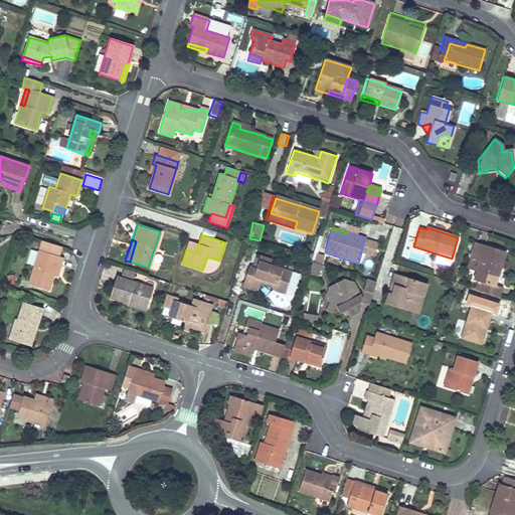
[(199,242),(189,239),(186,249),(196,252),(199,242)]
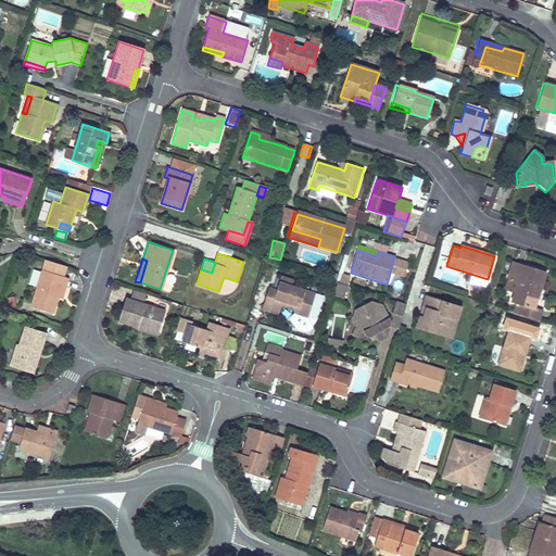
[(545,273),(514,262),(508,278),(518,282),(512,303),(534,310),(539,293),(535,292),(536,288),(541,289),(545,273)]
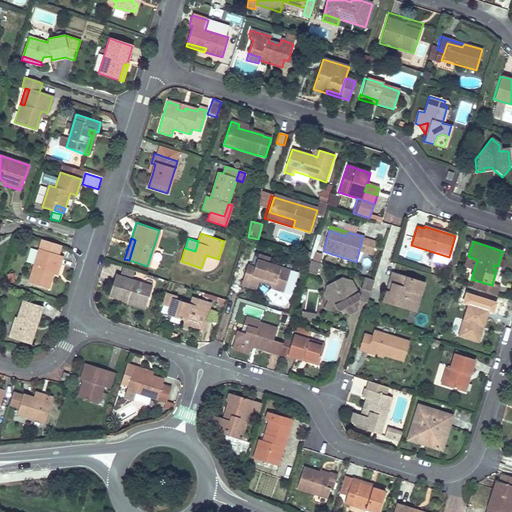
[(63,256),(40,249),(29,283),(49,289),(53,275),(56,263),(61,265),(63,256)]
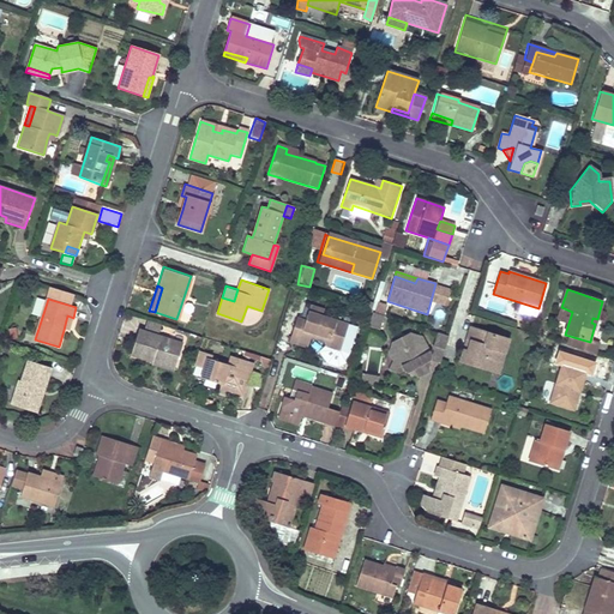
[(377,302),(374,313),(383,315),(385,305),(377,302)]
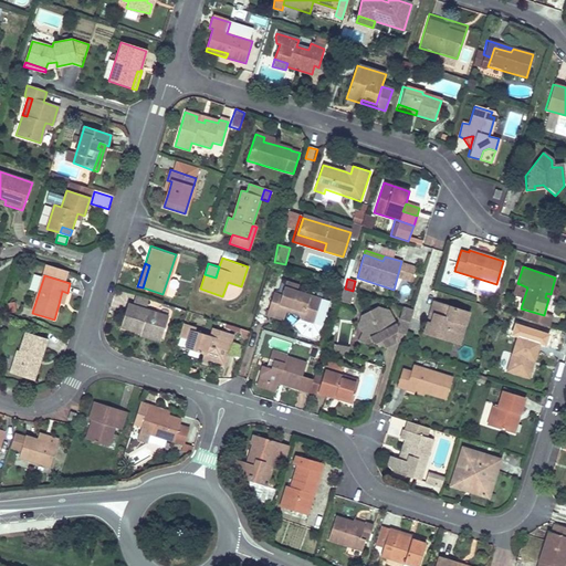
[(299,286),(285,282),(281,296),(274,317),(283,321),(286,310),(287,307),(299,311),(297,314),(302,321),(313,324),(321,300),(296,292),(299,286)]
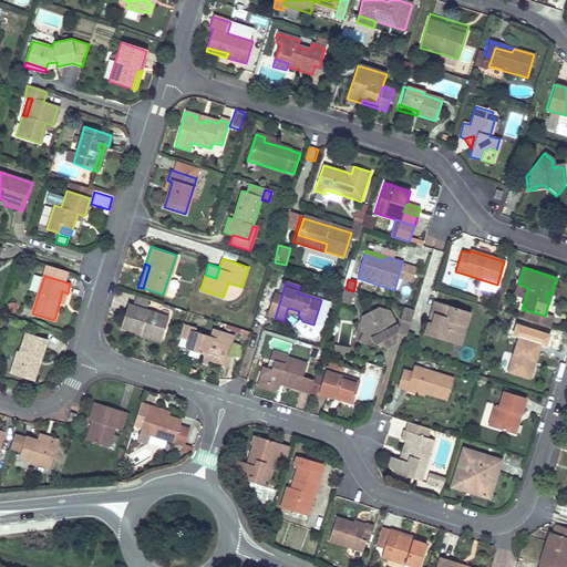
[(347,302),(350,291),(341,289),(338,300),(347,302)]
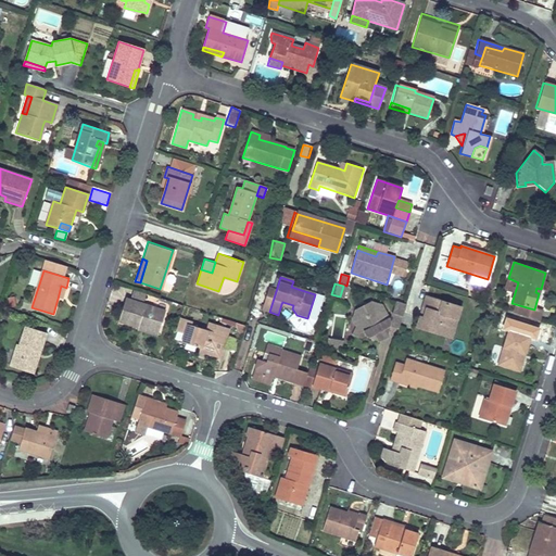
[(276,291),(268,288),(262,310),(269,312),(276,291)]
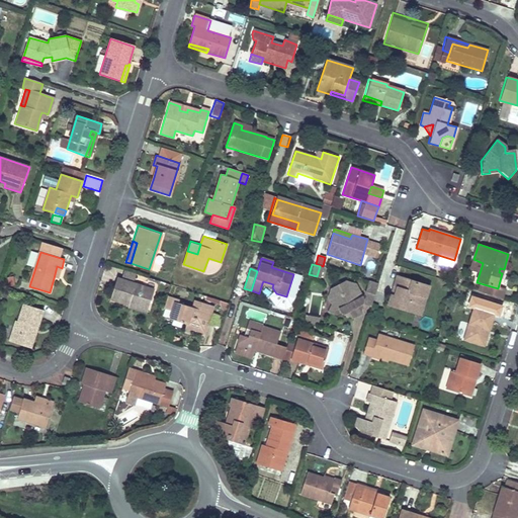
[(9,277),(5,279),(9,288),(13,286),(9,277)]
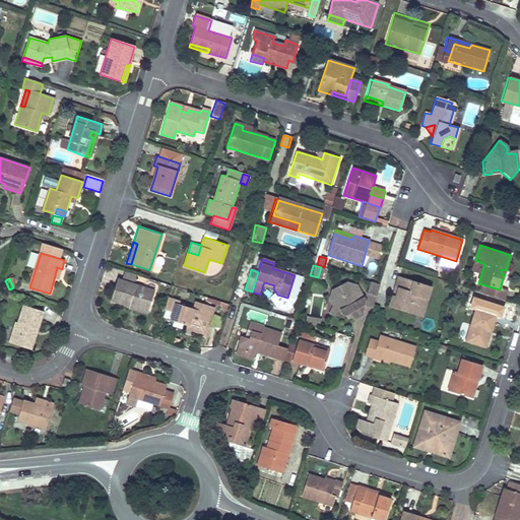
[(430,287),(398,278),(394,290),(398,293),(396,299),(392,297),(390,306),(409,313),(412,305),(419,307),(423,298),(426,299),(430,287)]
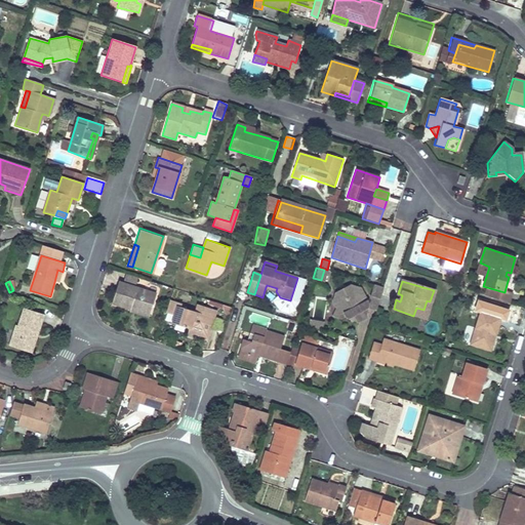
[(156,294),(119,283),(112,304),(130,310),(131,307),(150,313),(156,294)]
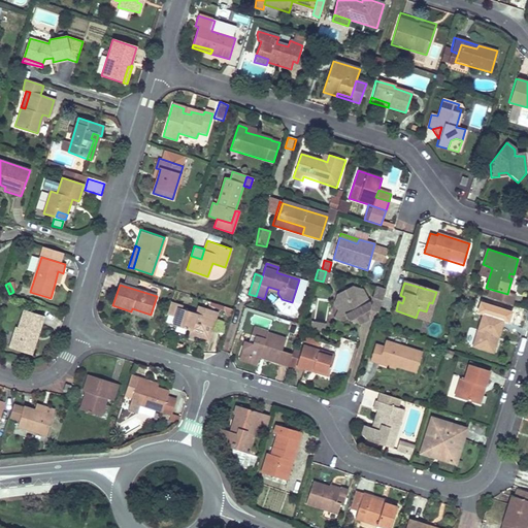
[(343,314),(347,319),(347,320),(359,323),(367,319),(362,309),(364,308),(368,308),(369,305),(362,290),(351,287),(336,294),(333,303),(336,309),(337,309),(338,312),(343,314)]
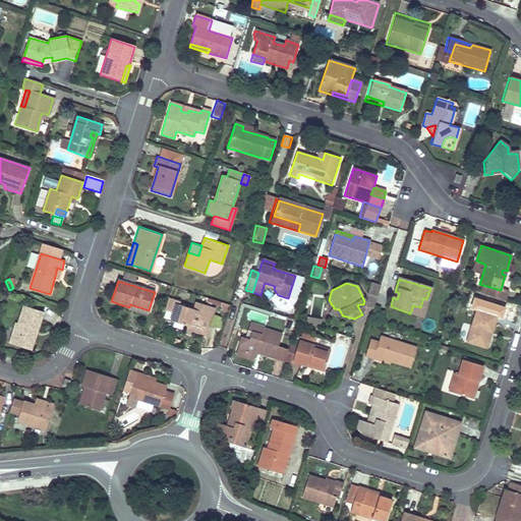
[(372,308),(380,286),(371,283),(367,296),(368,296),(365,306),(372,308)]
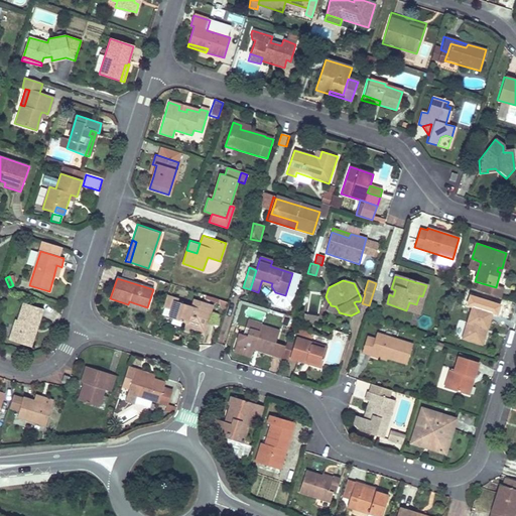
[(318,313),(319,292),(308,291),(307,312),(318,313)]
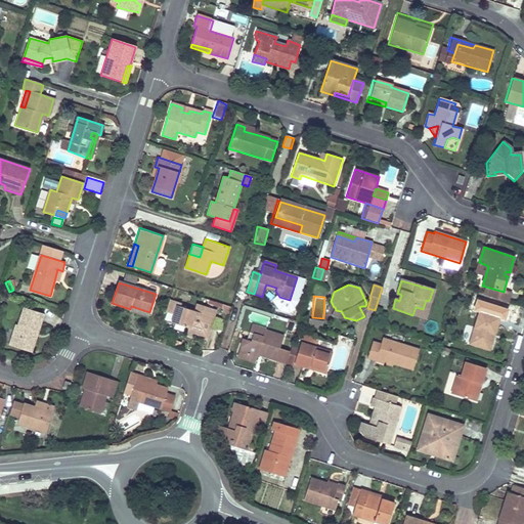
[(429,301),(426,300),(423,309),(416,307),(412,315),(424,318),(429,301)]
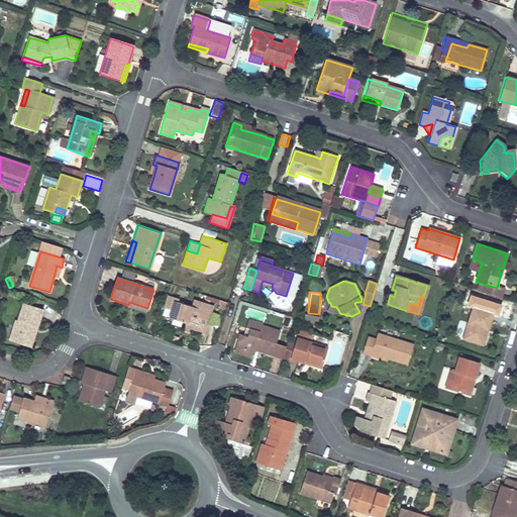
[(203,304),(224,310),(226,303),(205,297),(203,304)]
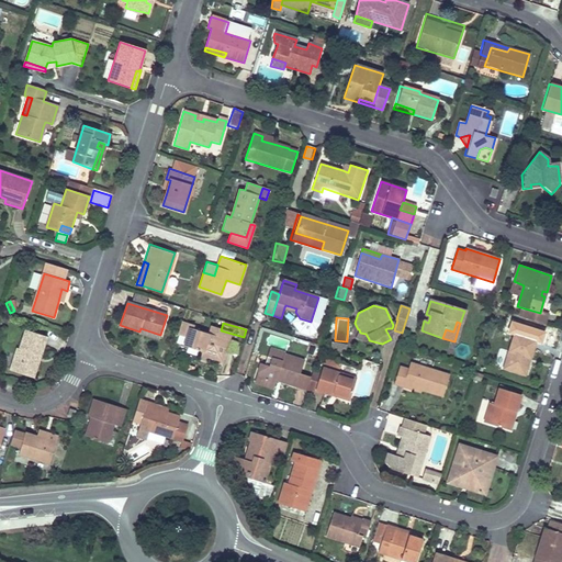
[(160,335),(141,328),(139,332),(139,334),(159,339),(160,335)]
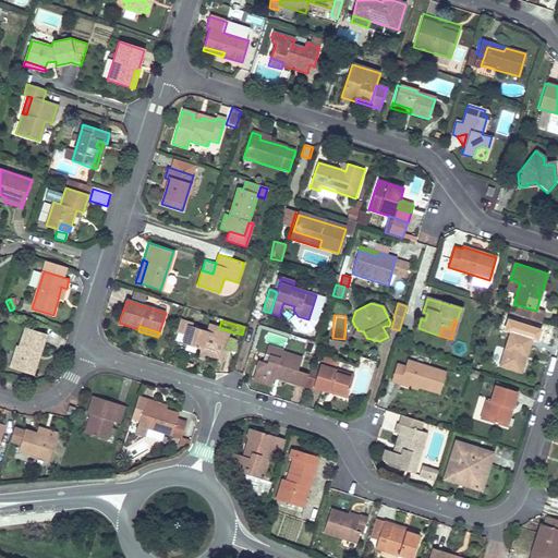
[(207,332),(187,326),(182,344),(202,350),(204,341),(207,332)]
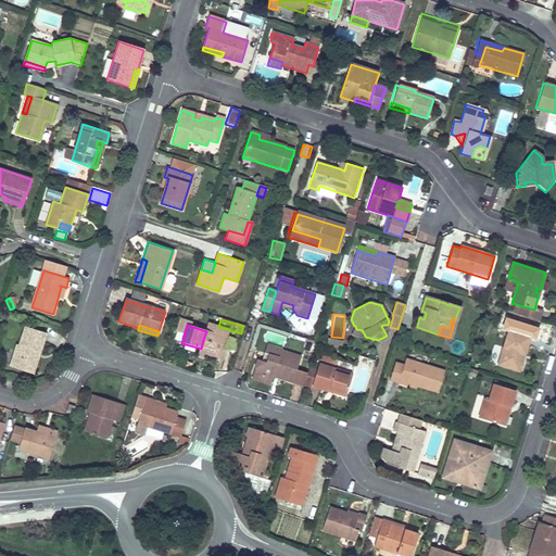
[(356,329),(355,326),(352,336),(359,338),(365,336),(362,330),(356,329)]
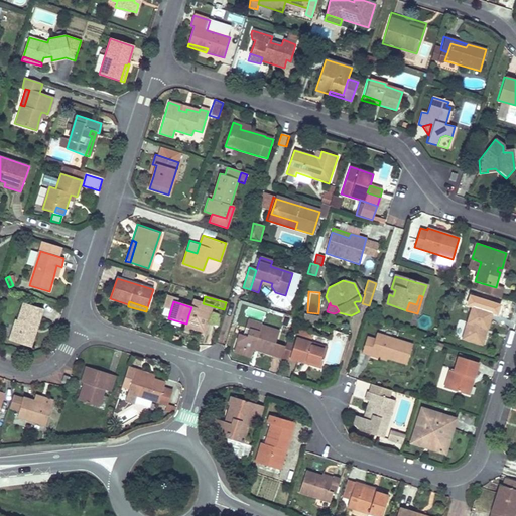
[(37,328),(42,310),(22,303),(17,321),(14,320),(8,341),(26,347),(32,326),(37,328)]
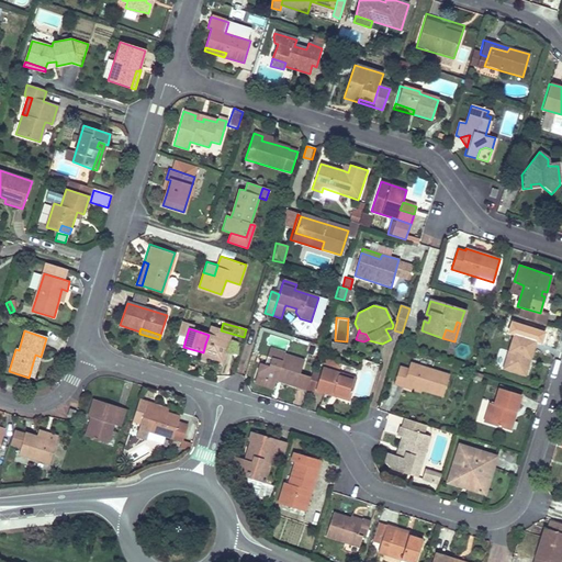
[(228,340),(213,335),(210,345),(222,348),(225,350),(228,340)]
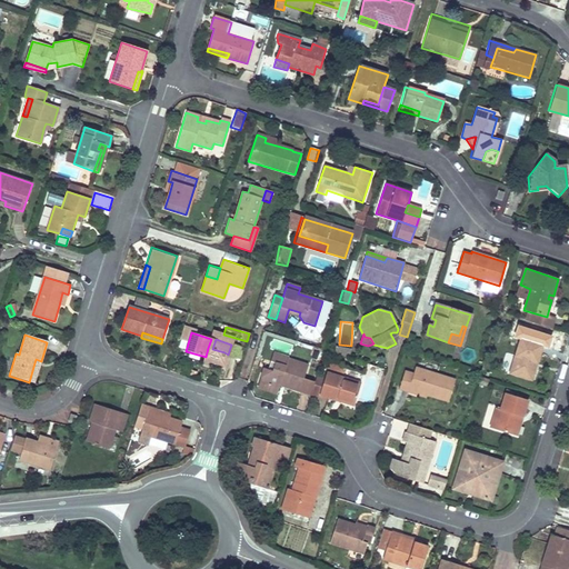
[(541,346),(519,339),(509,375),(531,381),(535,368),(531,367),(532,362),(537,363),(541,346)]
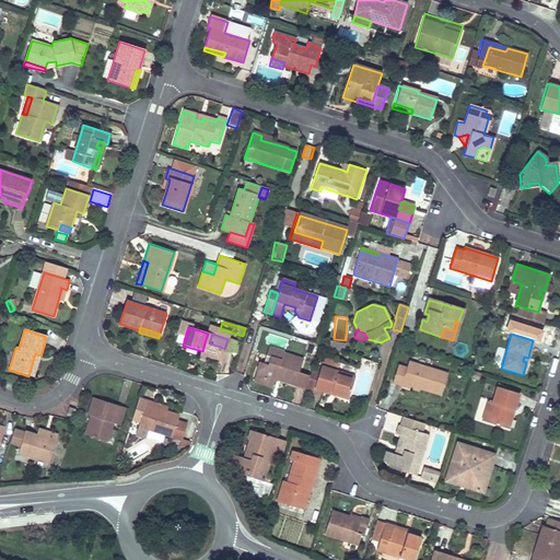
[(331,340),(329,348),(341,351),(343,345),(331,340)]
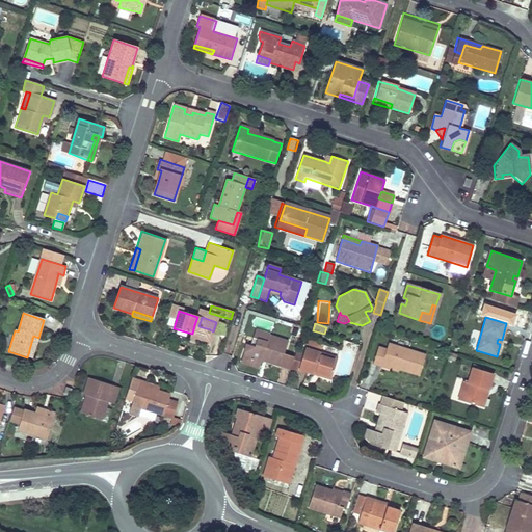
[(213,331),(210,329),(207,338),(192,334),(191,337),(210,343),(213,331)]
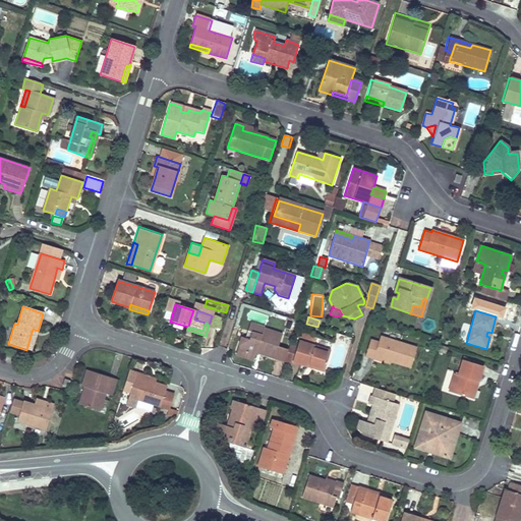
[(264,328),(250,323),(247,331),(251,333),(249,340),(244,339),(241,337),(237,350),(254,356),(255,353),(256,350),(263,352),(262,355),(274,359),(278,346),(281,335),(264,329),(264,328)]
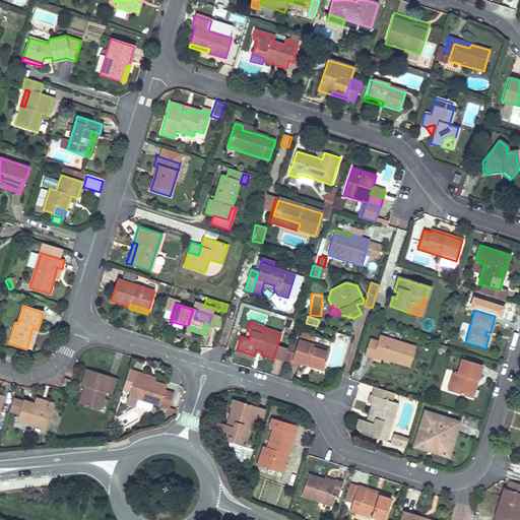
[(31,350),(38,330),(33,328),(26,349),(31,350)]
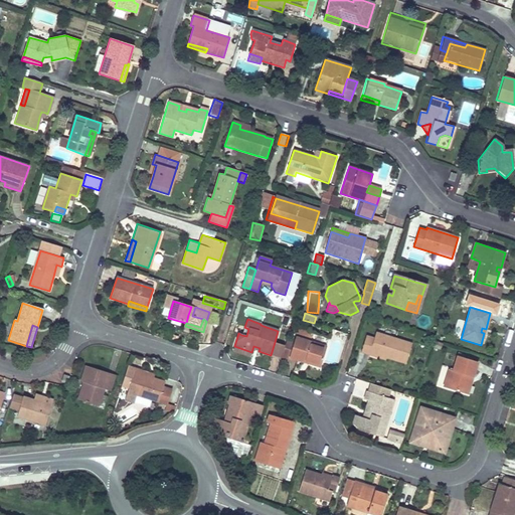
[(293,342),(289,358),(320,368),(326,347),(308,341),(310,334),(297,330),(293,342)]
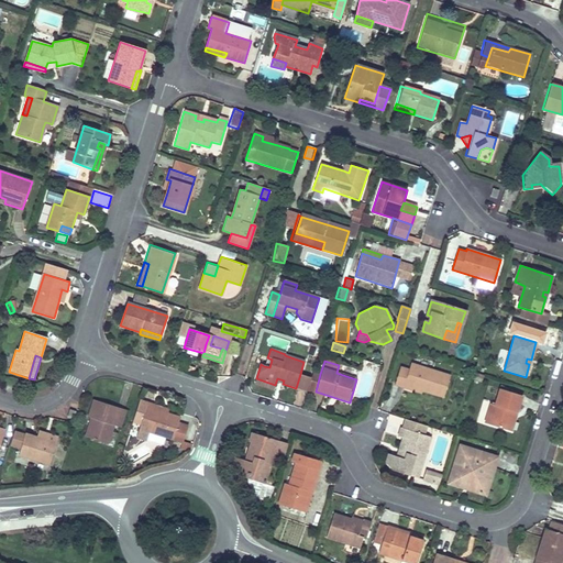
[(449,378),(411,367),(409,373),(399,370),(395,387),(404,389),(405,386),(421,392),(442,397),(449,378)]
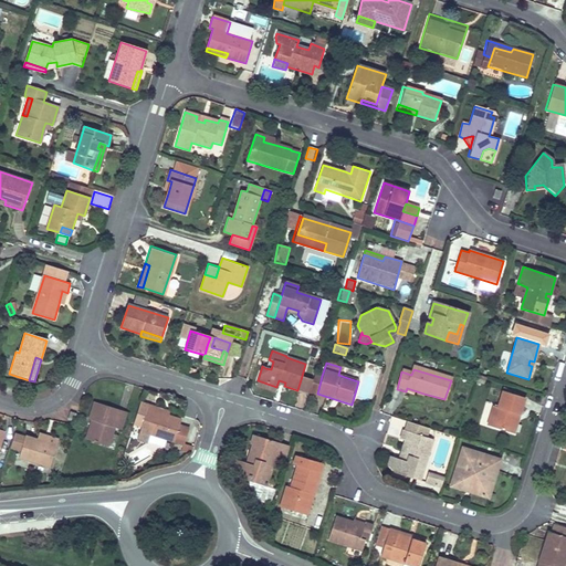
[(308,391),(317,394),(322,376),(314,374),(313,379),(308,391)]
